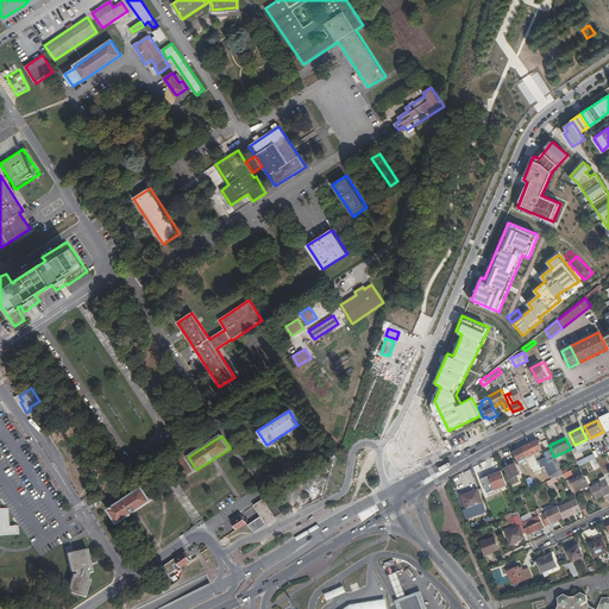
[(538,440),(529,444),(534,454),(542,450),(538,440)]
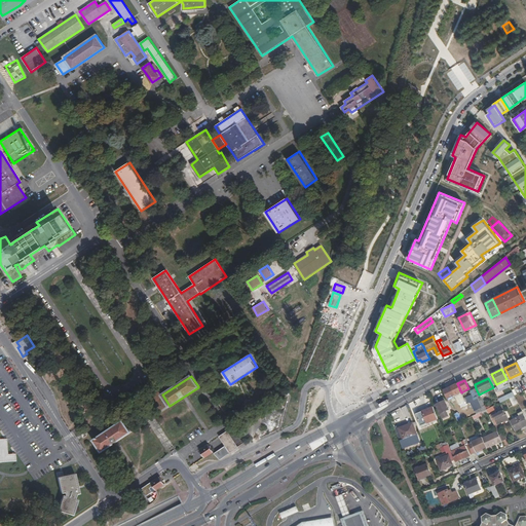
[(455,395),(461,392),(457,383),(451,386),(443,390),(447,399),(455,395)]
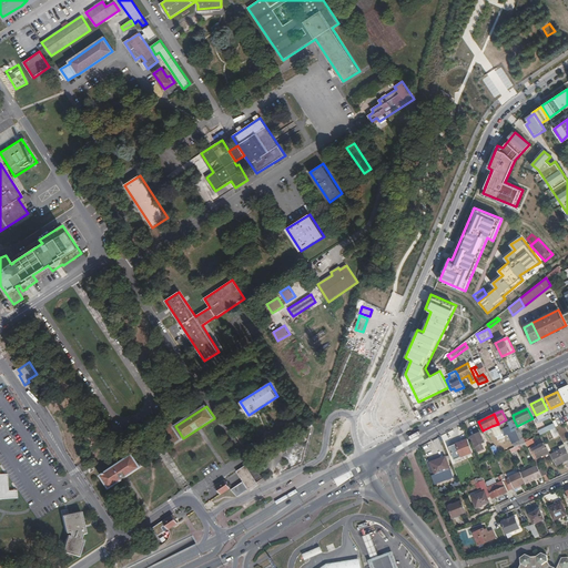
[(511,421),(520,440),(521,444),(525,443),(517,426),(514,419),(511,421)]
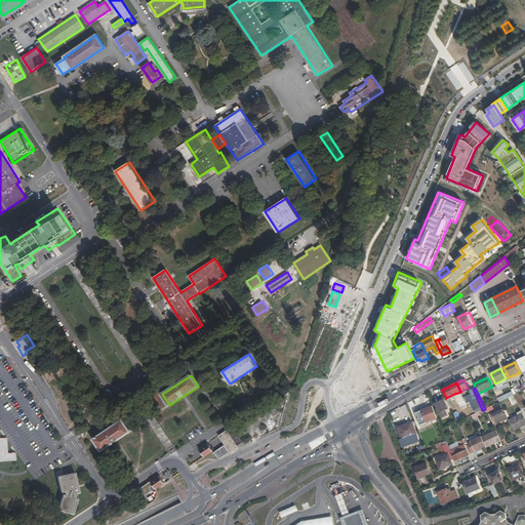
[(471,394),(463,397),(466,403),(470,402),(474,410),(481,407),(473,389),(469,391),(471,394)]
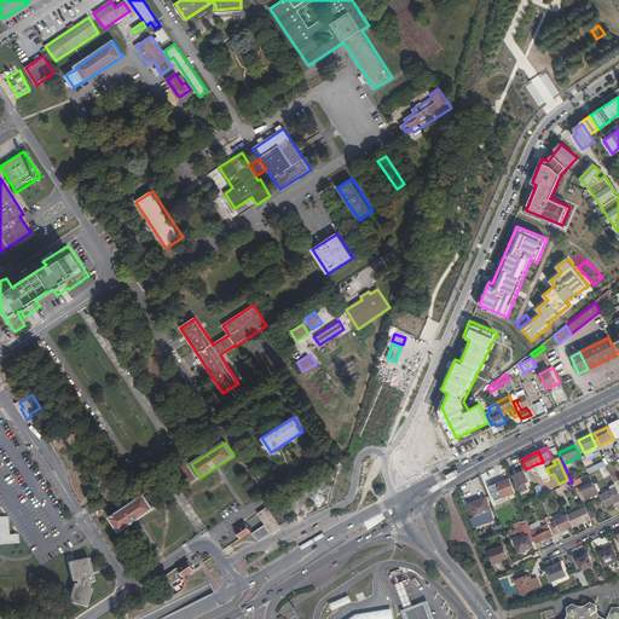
[(586,468),(589,474),(600,469),(603,478),(609,475),(605,461),(586,468)]
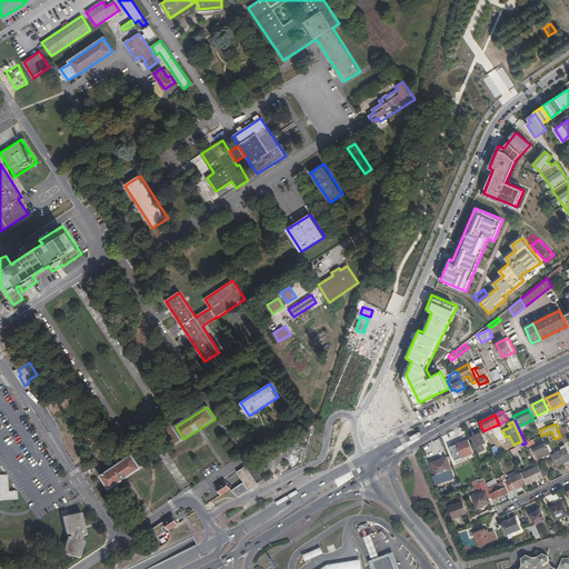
[(248,442),(239,430),(235,433),(242,446),(248,442)]
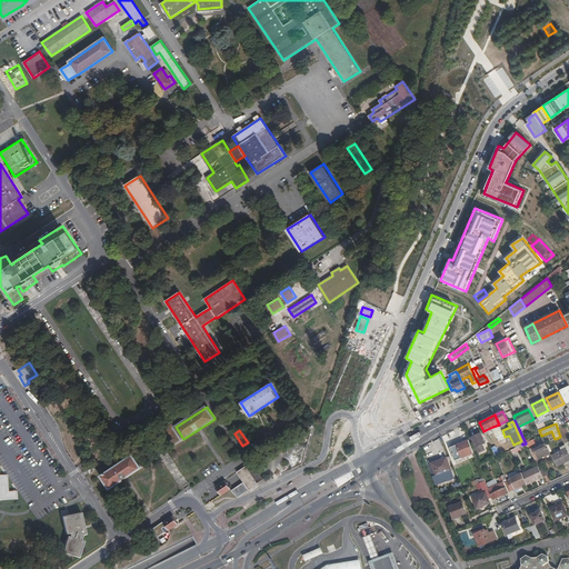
[(479,453),(483,451),(481,445),(486,442),(481,433),(471,438),(479,453)]
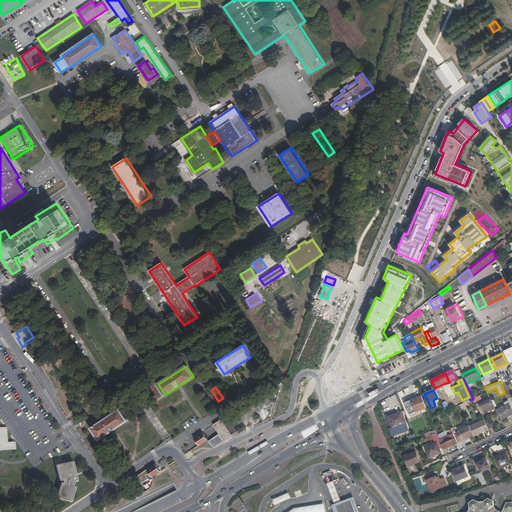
[(415,413),(426,408),(422,396),(411,400),(411,401),(405,403),(410,415),(415,412),(415,413)]
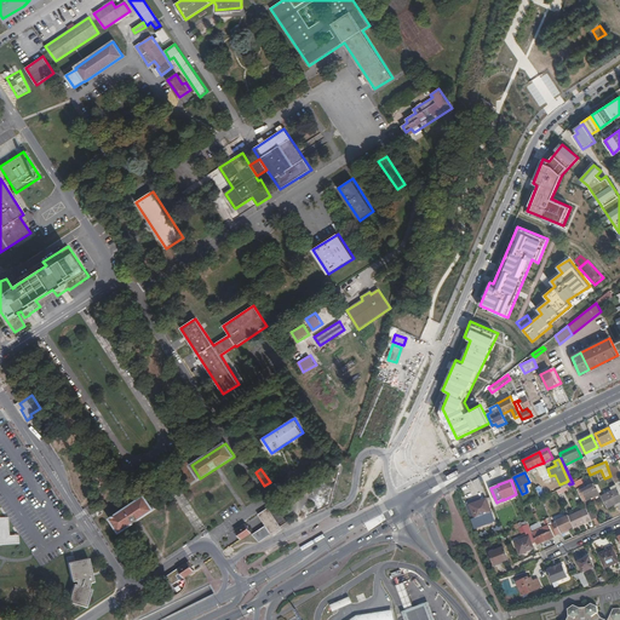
[(587,486),(586,483),(581,486),(579,480),(573,483),(578,492),(581,491),(589,487),(587,486)]
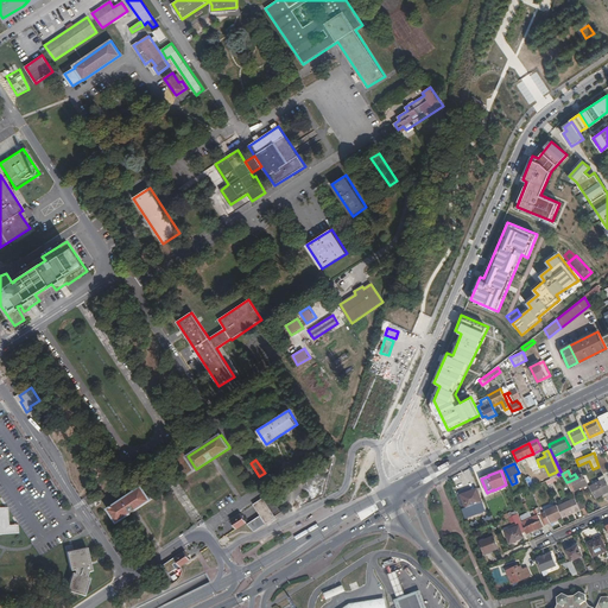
[(570,481),(575,491),(588,485),(586,479),(584,480),(582,474),(577,477),(570,481)]
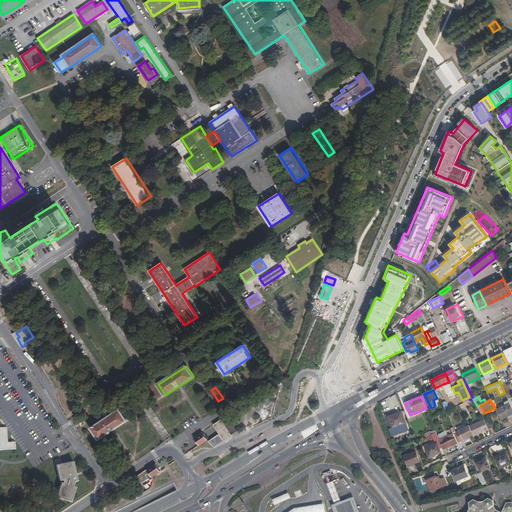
[(511,406),(510,403),(496,410),(501,420),(511,414),(511,406)]
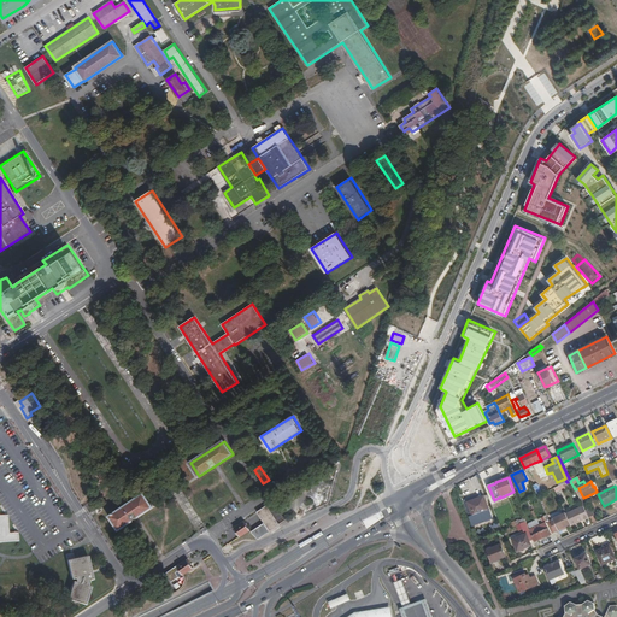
[(145,494),(111,516),(119,529),(153,506),(145,494)]
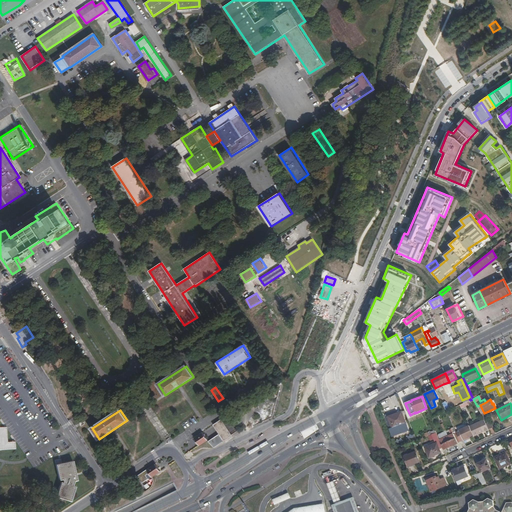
[(388,417),(392,428),(406,423),(402,412),(388,417)]
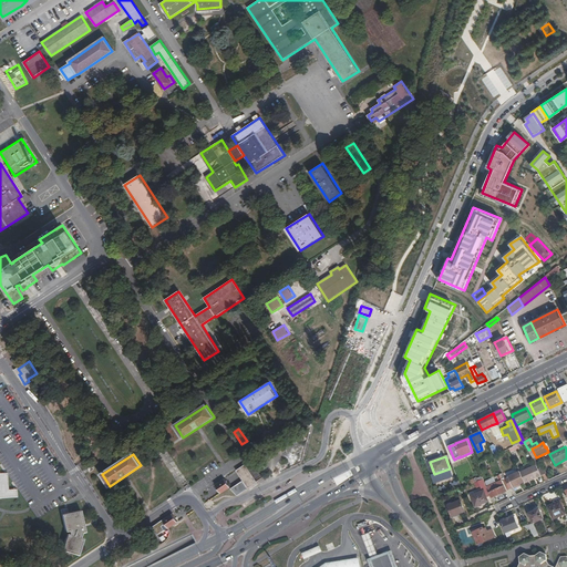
[(232,490),(237,495),(256,483),(245,465),(237,471),(244,481),(232,490)]
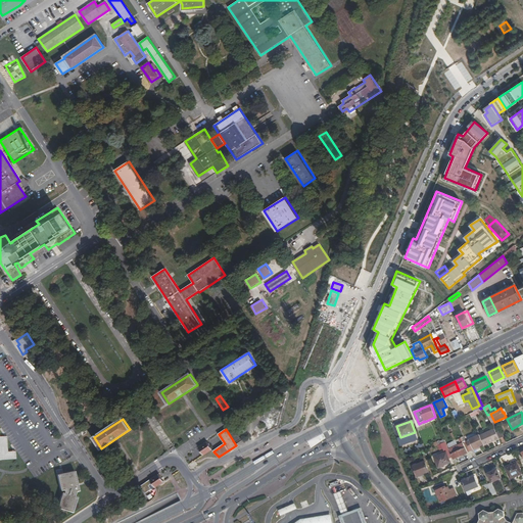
[(495,441),(500,439),(496,433),(494,430),(480,436),(484,444),(484,445),(488,443),(494,440),(495,441)]
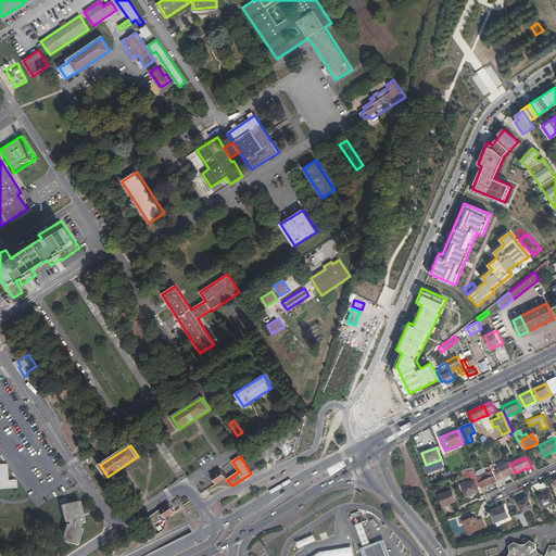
[(510,475),(515,472),(510,464),(510,463),(498,467),(498,468),(495,469),(495,471),(500,480),(503,478),(504,479),(508,477),(508,476),(510,475)]
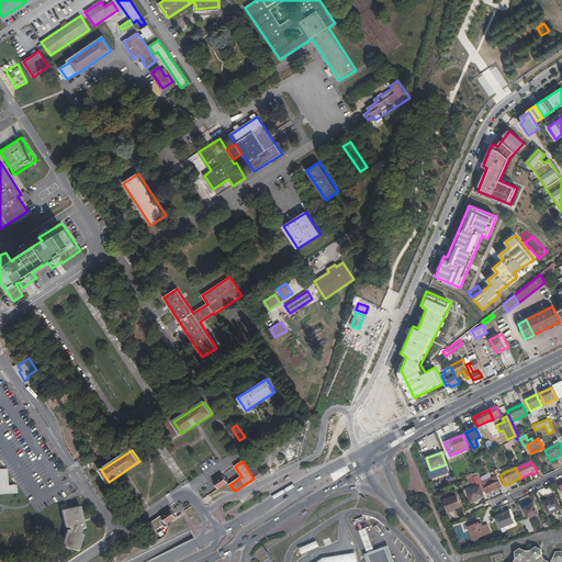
[(0,493),(17,493),(17,484),(8,485),(7,469),(0,469),(0,493)]
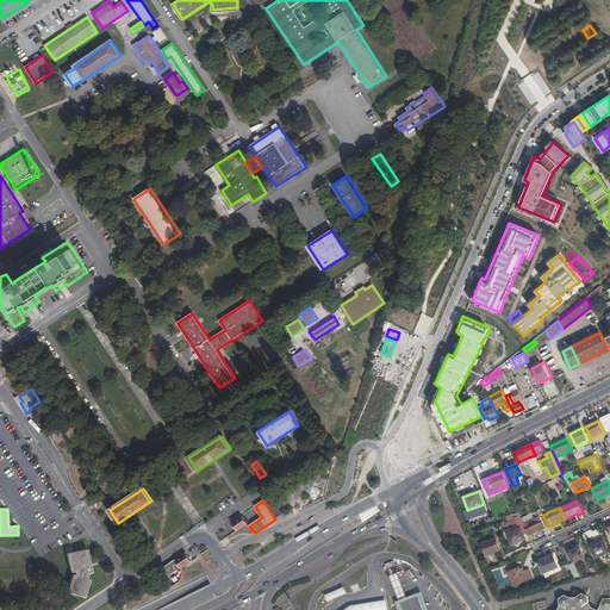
[(241,516),(231,522),(238,530),(248,524),(241,516)]
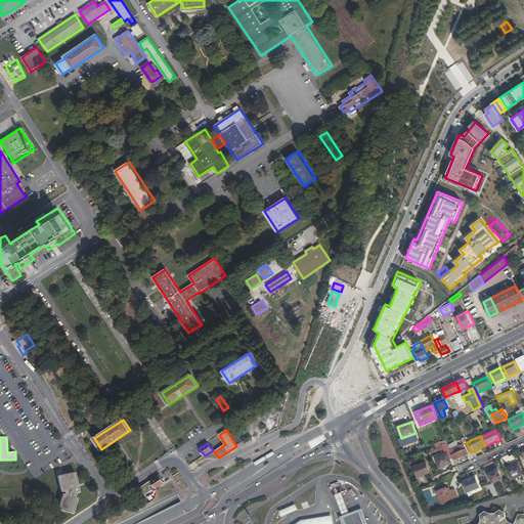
[(446,454),(435,459),(439,468),(451,464),(449,460),(452,459),(451,455),(446,443),(442,444),(446,454)]
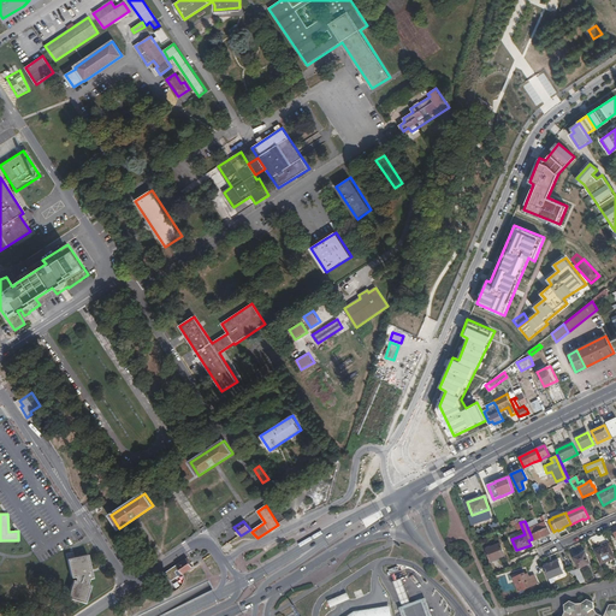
[(533,534),(531,535),(532,539),(533,542),(554,532),(549,522),(532,531),(533,534)]
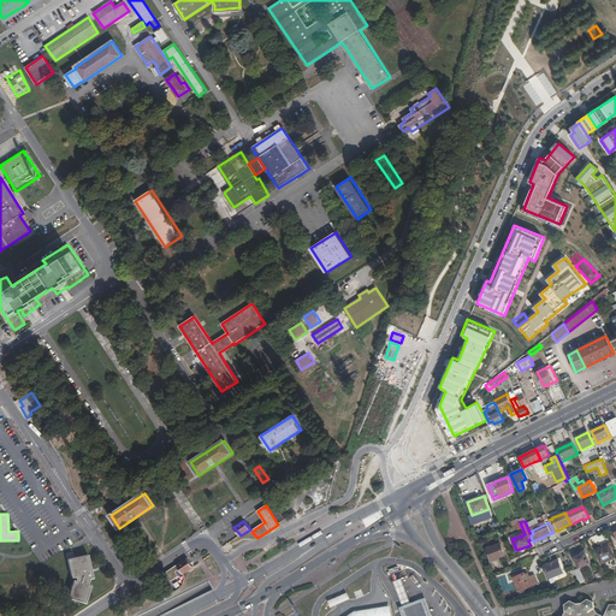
[(499,543),(485,549),(490,562),(505,556),(499,543)]
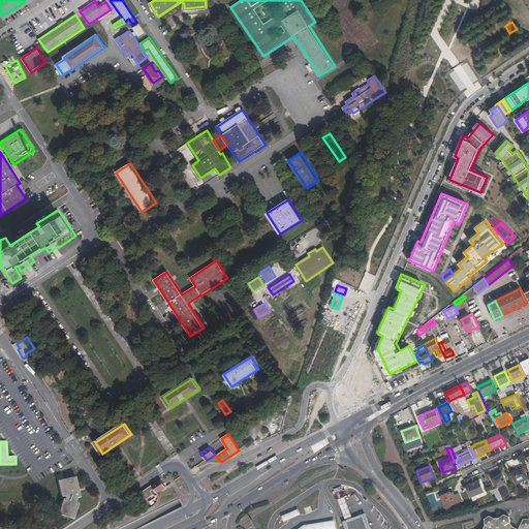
[(528,479),(523,467),(510,472),(517,485),(528,479)]
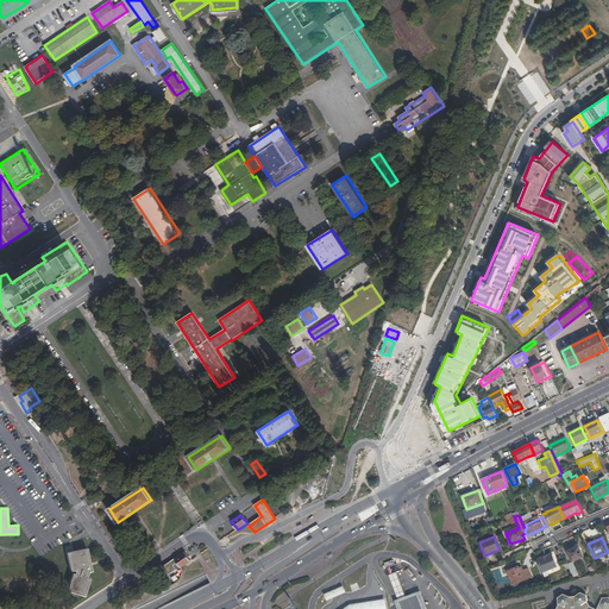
[(584,557),(579,546),(567,552),(572,562),(584,557)]
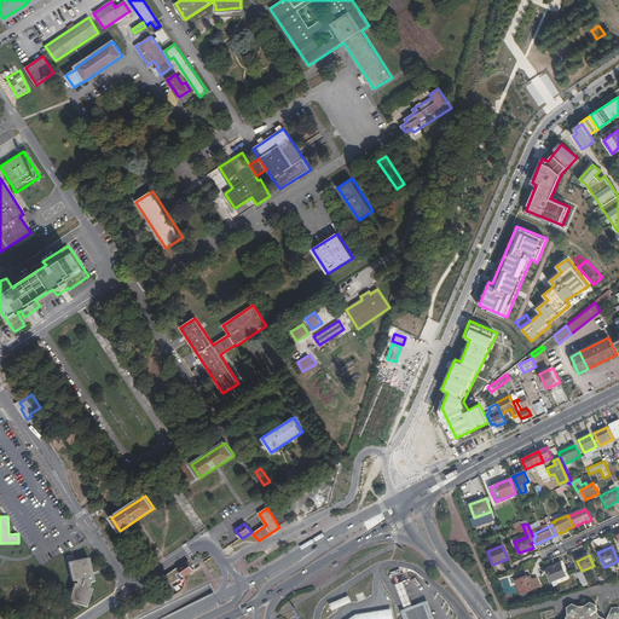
[(93,580),(88,557),(68,562),(71,580),(75,580),(76,584),(74,584),(68,601),(85,606),(91,589),(87,588),(88,582),(93,580)]
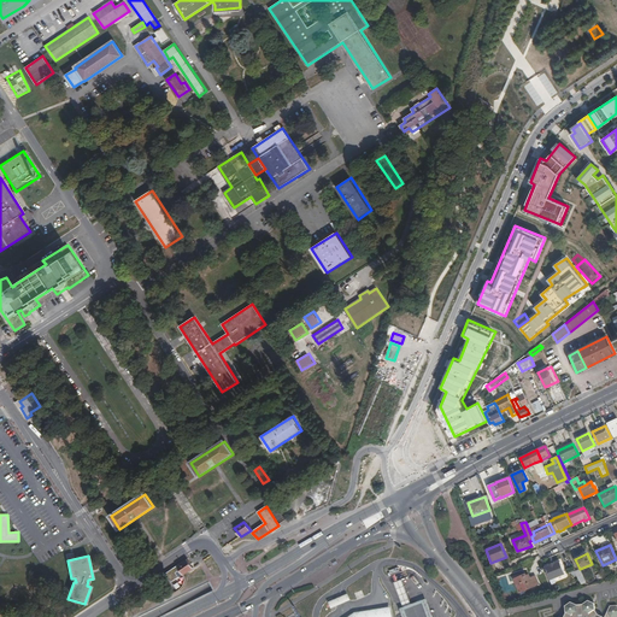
[(194,569),(187,559),(177,566),(184,575),(194,569)]
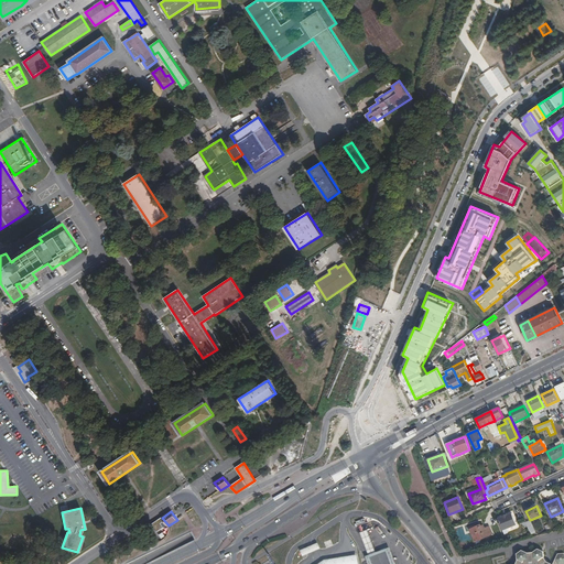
[(498,519),(502,531),(517,525),(512,513),(508,516),(507,514),(502,517),(502,518),(498,519)]
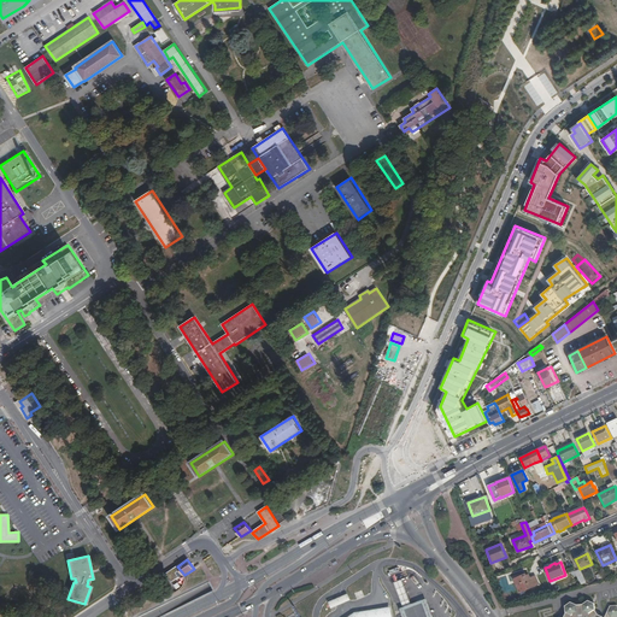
[(530,577),(528,573),(513,580),(519,593),(539,585),(535,576),(530,577)]
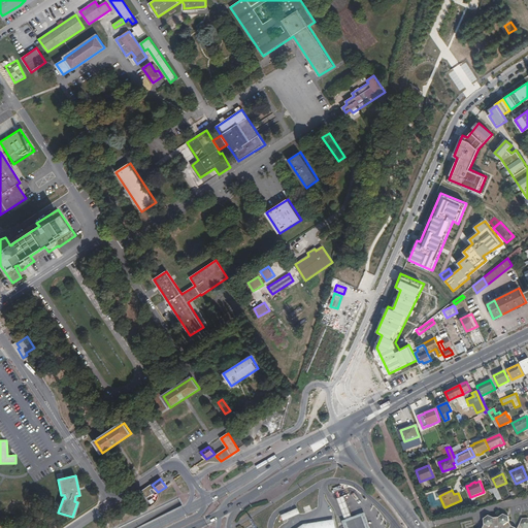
[(484,493),(470,497),(472,503),(486,498),(484,493)]
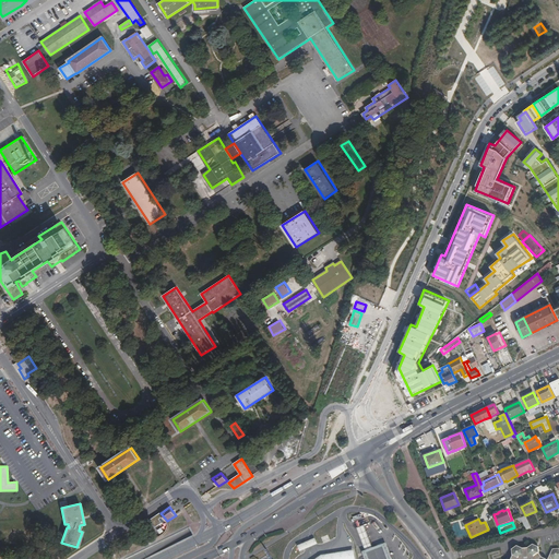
[(389,558),(383,544),(361,550),(364,558),(389,558)]
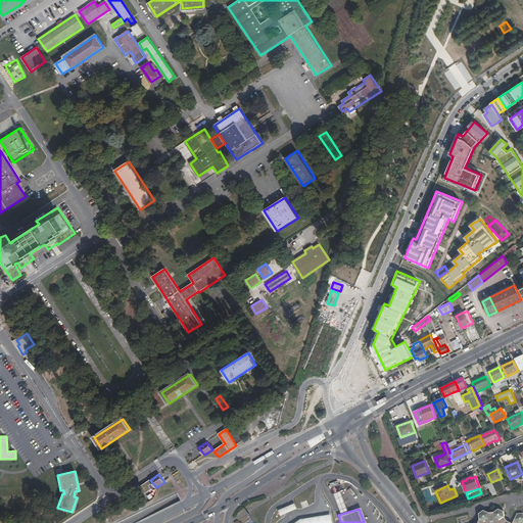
[(522,522),(522,513),(518,514),(513,522),(512,522),(508,521),(505,517),(505,511),(500,509),(494,512),(489,513),(484,511),(480,514),(480,519),(478,522),(522,522)]
